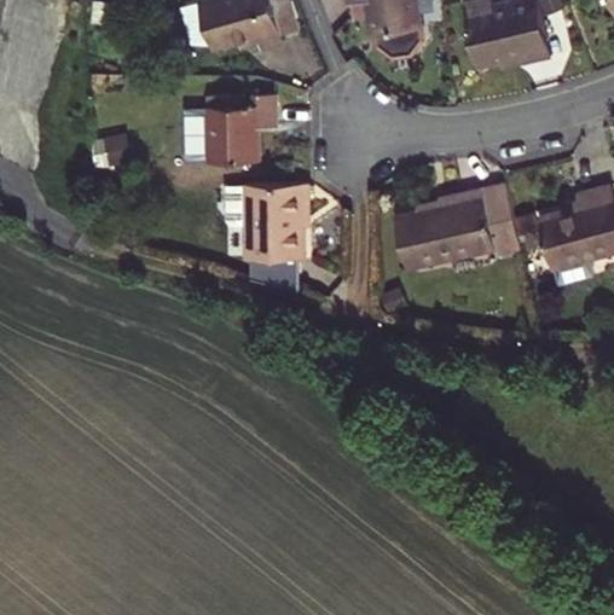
[(191,46),(210,47),(210,50),(254,38),(258,50),(273,46),(281,44),(278,35),(268,0),(209,0),(198,4),(197,0),(179,6),(191,46)]
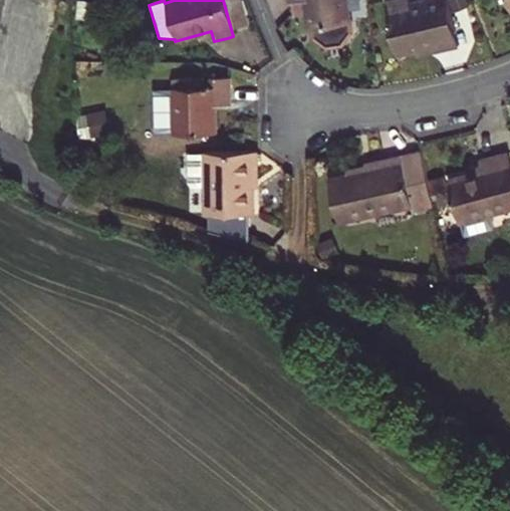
[(223,0),(231,29),(246,25),(237,0),(223,0)]
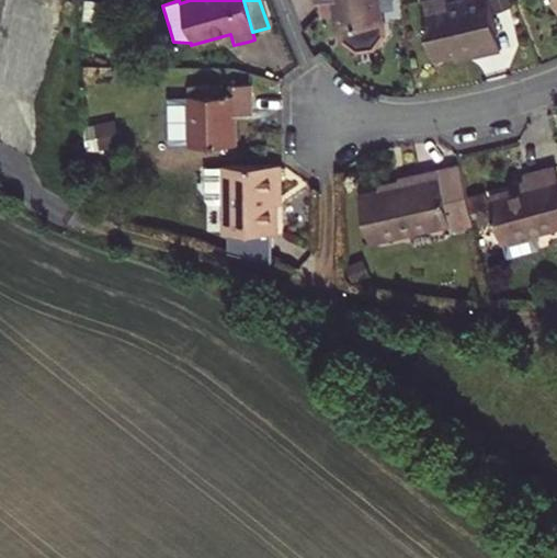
[(315,0),(316,6),(331,3),(336,33),(340,33),(341,43),(354,53),(361,52),(370,50),(381,36),(375,0),(315,0)]
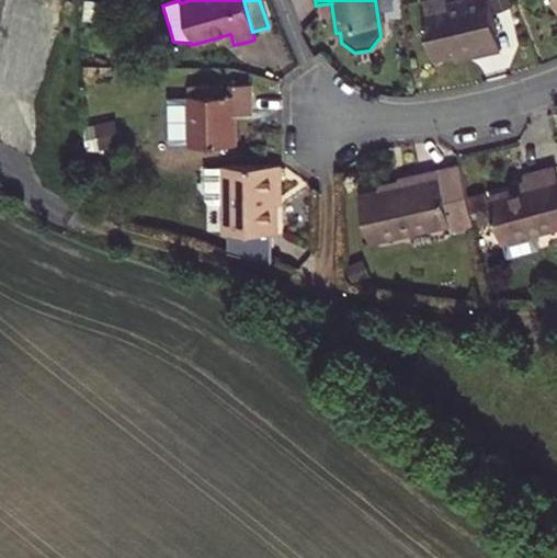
[(476,57),(497,53),(485,0),(470,0),(445,6),(444,0),(439,0),(419,6),(432,61),(468,53),(475,52),(476,57)]
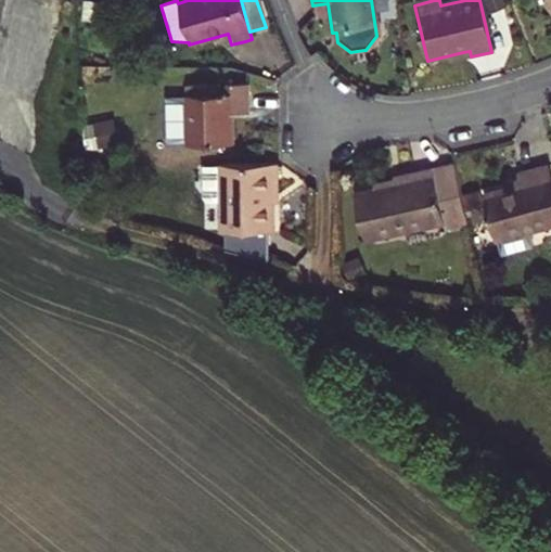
[(483,0),(490,14),(505,8),(501,0),(483,0)]
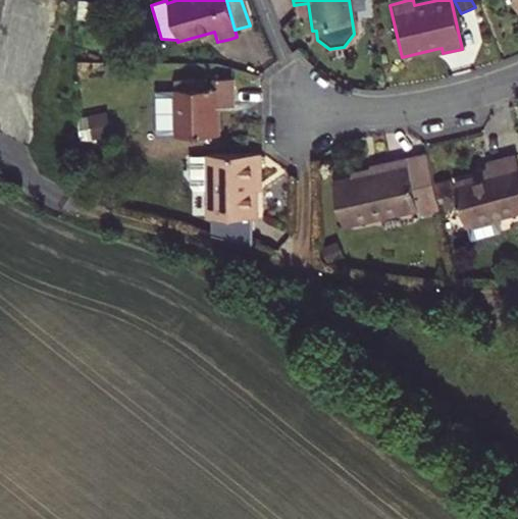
[(216,115),(216,109),(230,109),(230,82),(211,82),(211,91),(204,91),(204,82),(174,82),(175,138),(216,137),(216,115)]
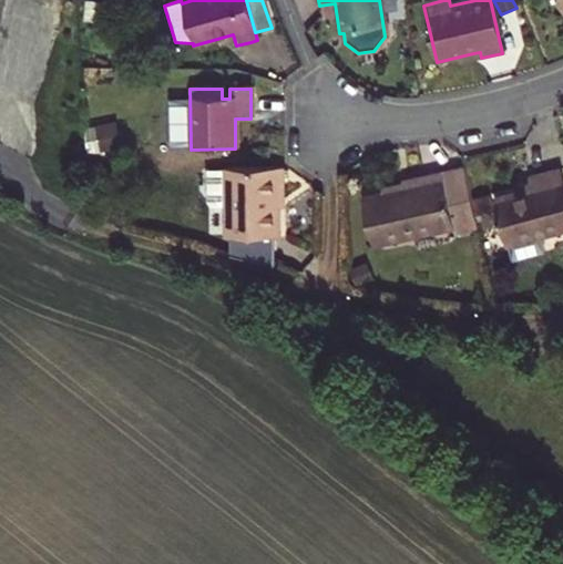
[(114,150),(110,126),(93,130),(98,153),(114,150)]
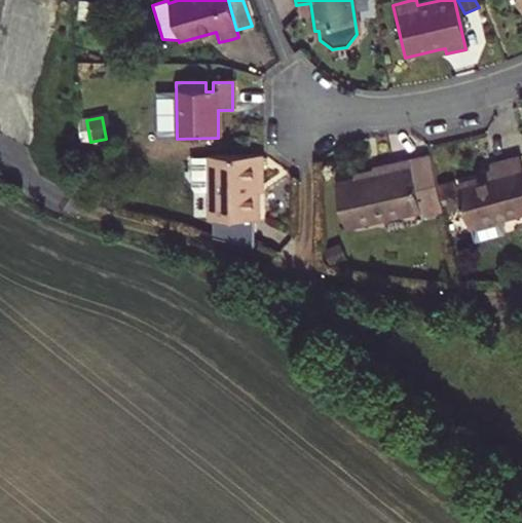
[(261,165),(260,157),(191,158),(192,187),(194,192),(208,192),(208,221),(212,221),(212,240),(253,252),(252,221),(257,221),(256,173),(261,173),(261,165)]
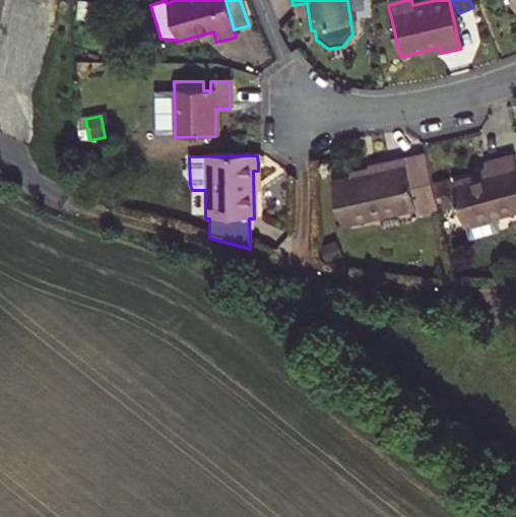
[(435,209),(424,156),(374,168),(367,169),(369,175),(331,184),(340,227),(414,210),(415,214),(435,209)]
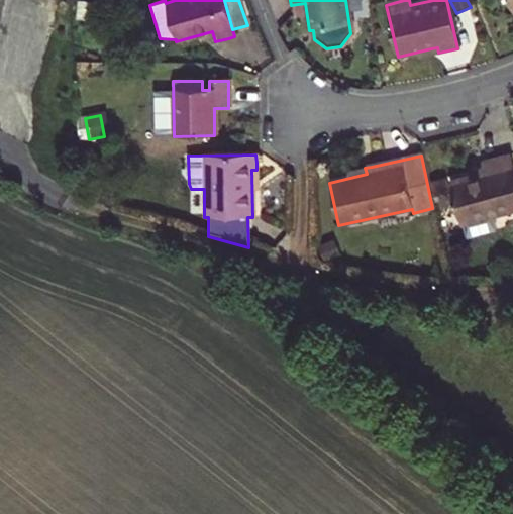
[(512,171),(509,157),(480,165),(483,175),(465,180),(448,184),(459,225),(512,210),(512,171)]
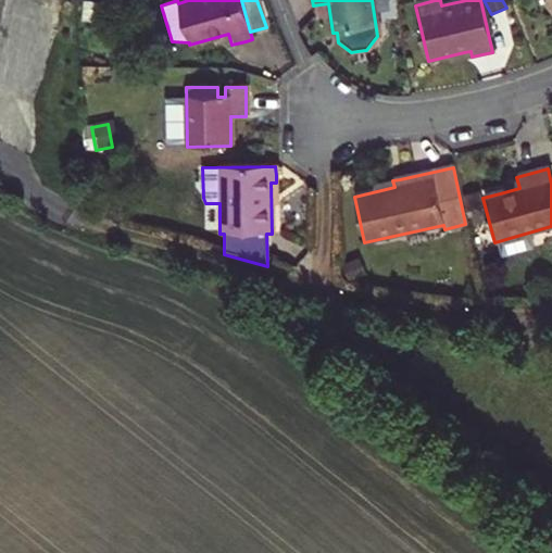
[(490,251),(487,236),(472,240),(476,254),(490,251)]
